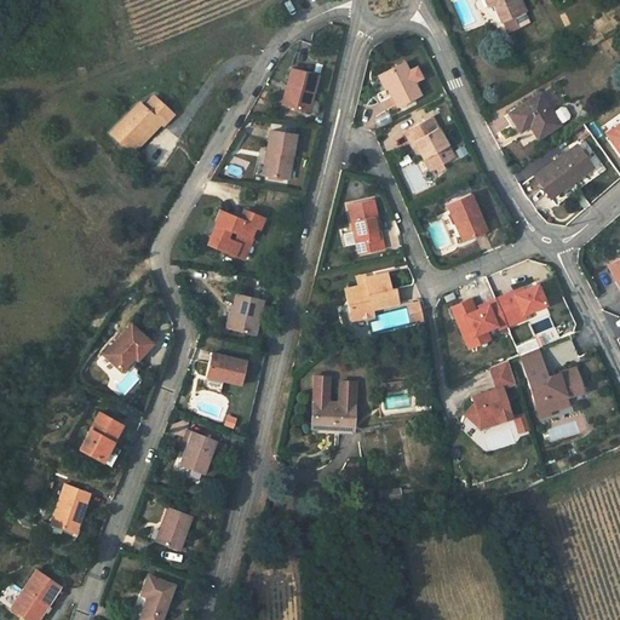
[(494,0),(495,4),(504,21),(510,32),(530,22),(526,11),(526,10),(521,0),(494,0)]
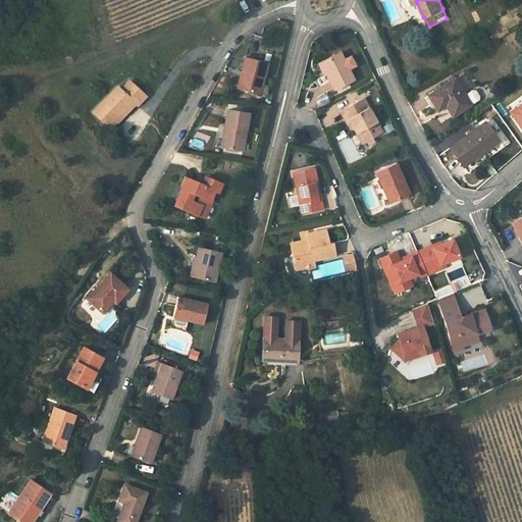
[(340,54),(320,63),(333,90),(353,81),(348,69),(355,66),(351,57),(343,60),(340,54)]
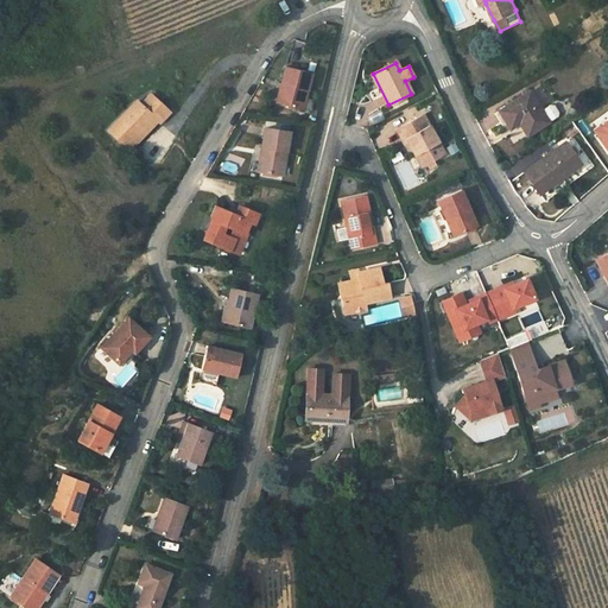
[(285,86),(280,105),(303,111),(312,73),(286,67),(282,84),(285,86)]
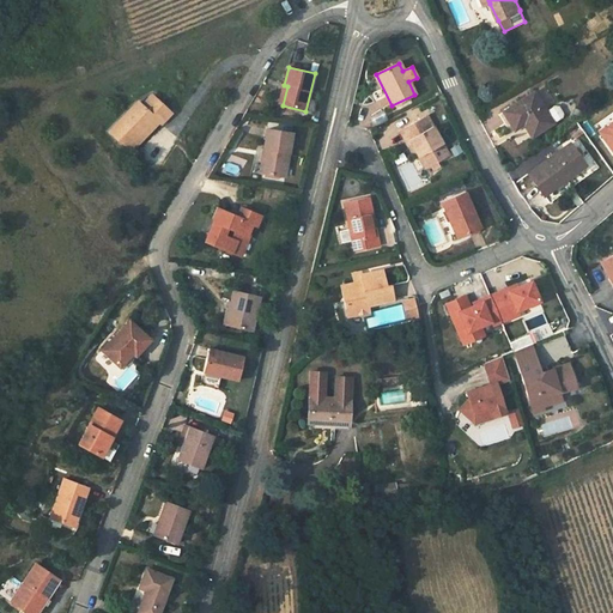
[(534,92),(503,111),(515,129),(525,123),(532,135),(563,117),(563,114),(558,107),(556,105),(546,111),(534,92)]
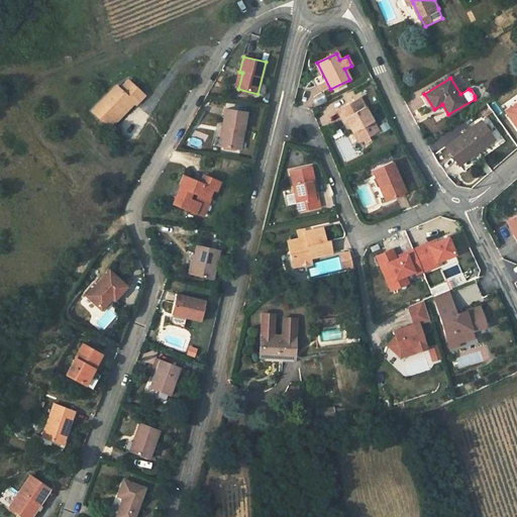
[(119,89),(134,102),(141,94),(126,80),(119,89)]
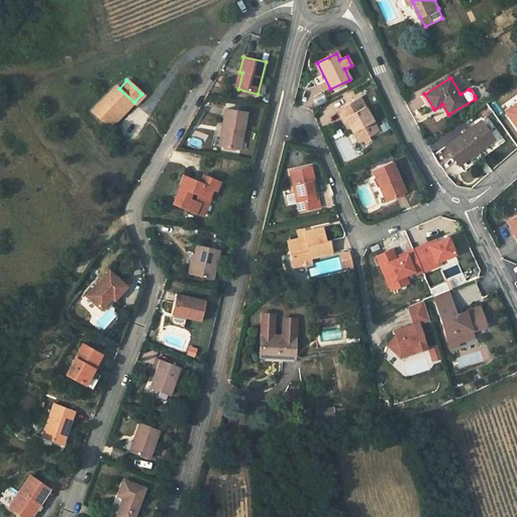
[(114,85),(91,111),(110,129),(134,102),(119,89),(114,85)]
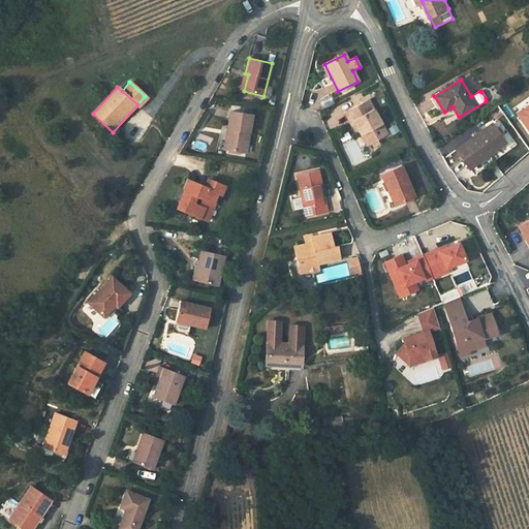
[(368,100),(347,111),(361,135),(365,133),(371,144),(387,134),(368,100)]
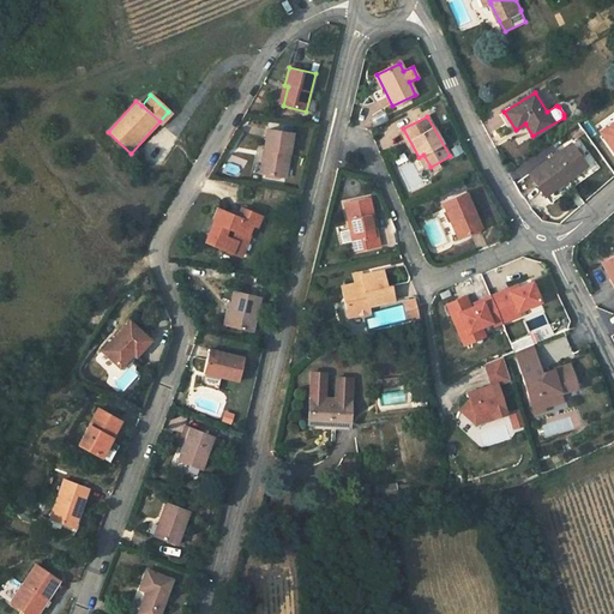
[(613,133),(608,126),(600,132),(605,139),(613,133)]
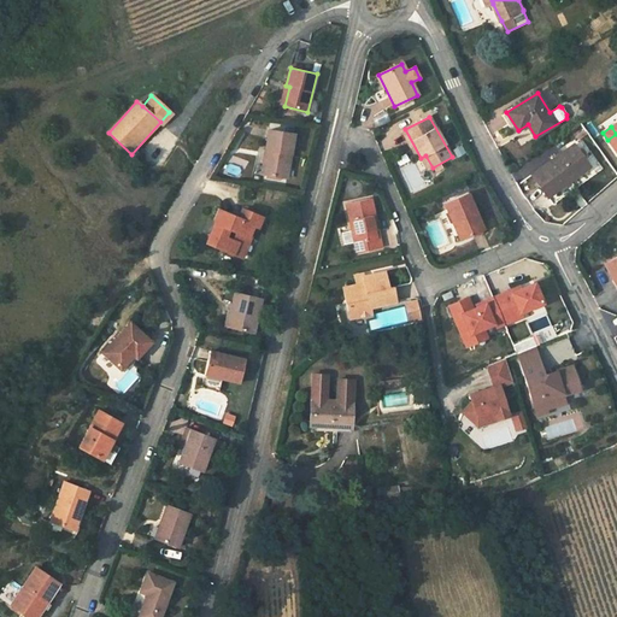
[(417,160),(421,158),(405,129),(401,131),(417,160)]
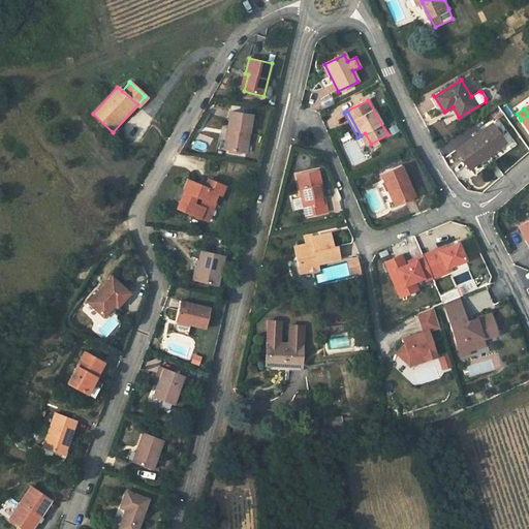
[(230,129),(227,149),(246,152),(252,116),(230,112),(228,128),(230,129)]
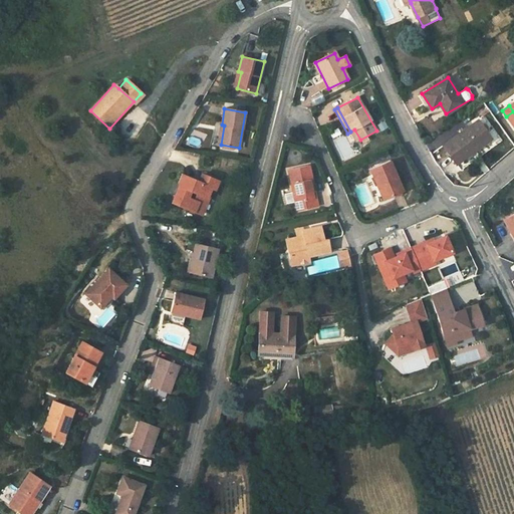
[(502,140),(497,134),(490,139),(477,119),(443,146),(461,171),(502,140)]
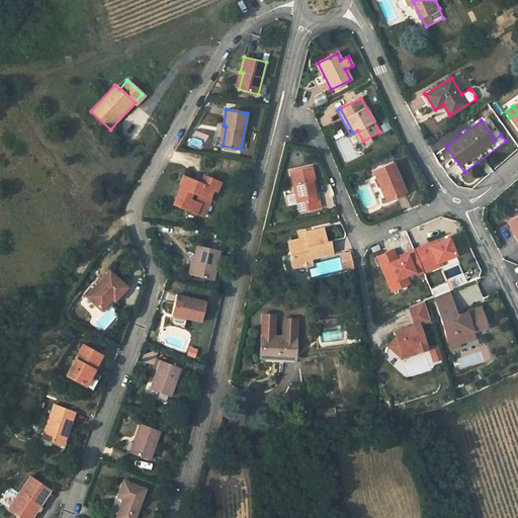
[(359,144),(363,141),(357,131),(353,133),(359,144)]
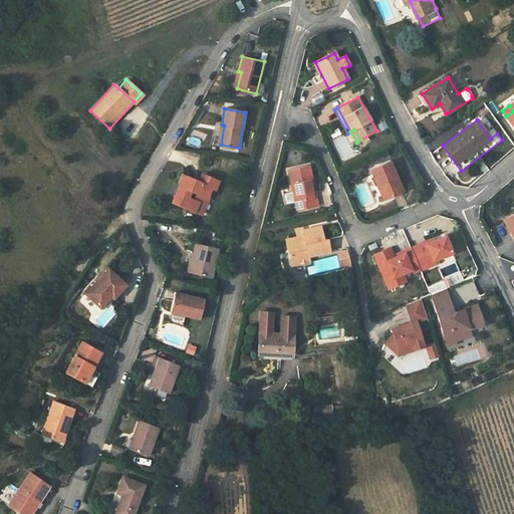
[(380,185),(384,194),(387,199),(403,191),(390,161),(369,169),(377,186),(380,185)]
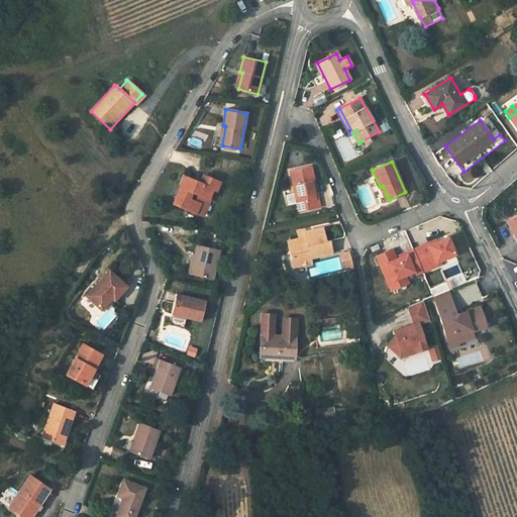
[(313,187),(316,186),(312,166),(289,171),(299,212),(321,207),(319,199),(316,200),(313,187)]
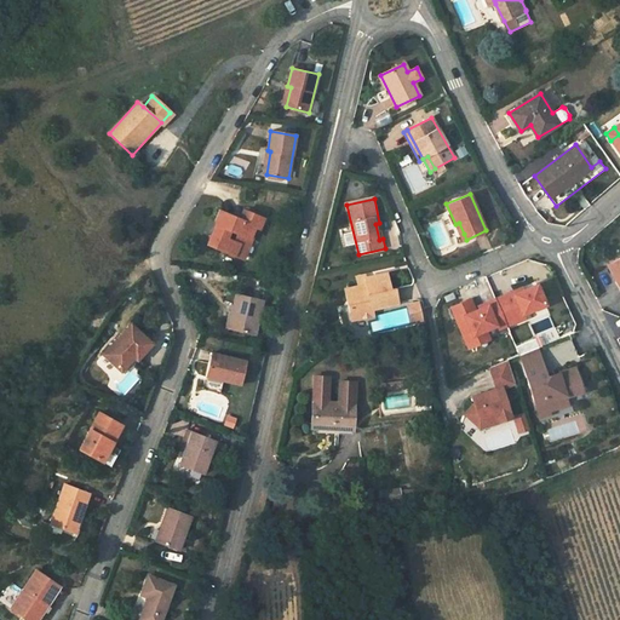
[(240,216),(239,219),(253,225),(257,227),(260,217),(242,210),(240,216)]
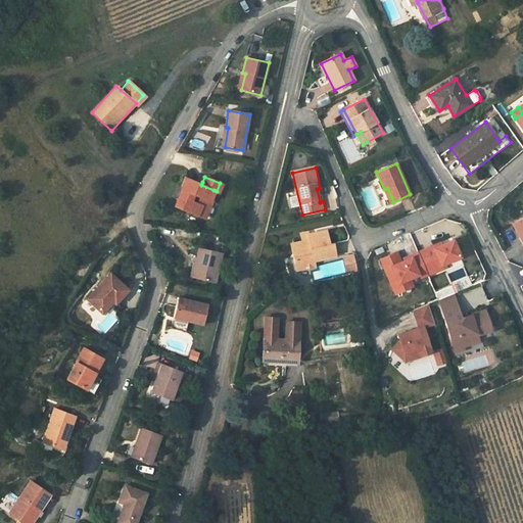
[(201,185),(196,183),(186,179),(184,183),(181,184),(182,188),(175,205),(204,218),(211,200),(209,199),(214,190),(201,185)]
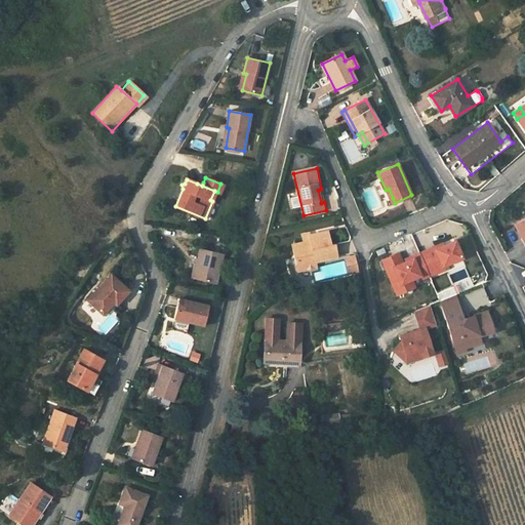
[(389,189),(386,190),(382,191),(387,201),(393,198),(389,189)]
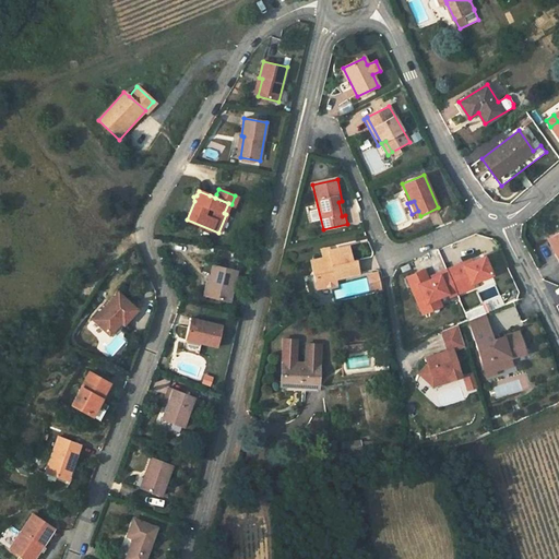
[(558,233),(547,239),(555,253),(558,251),(558,252),(558,233)]
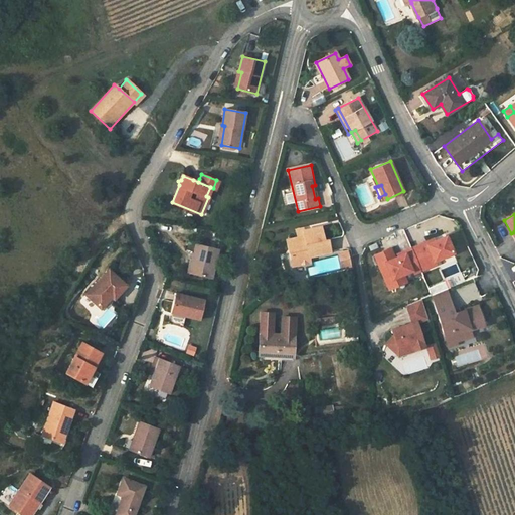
[(305,236),(298,237),(291,239),(294,252),(290,253),(292,266),(310,262),(309,256),(330,251),(328,239),(322,240),(321,235),(325,234),(323,226),(303,230),(305,236)]
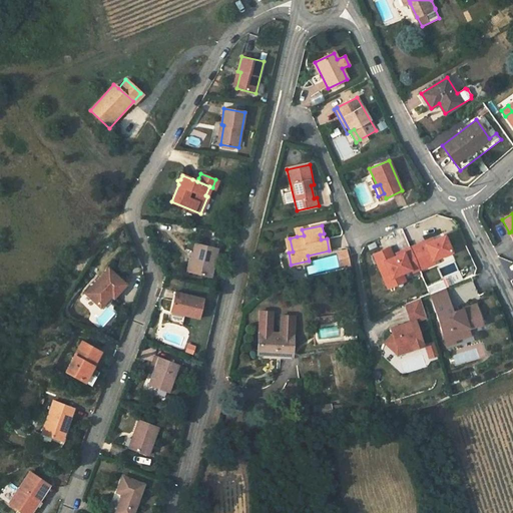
[(425,243),(424,240),(417,244),(426,266),(434,264),(432,261),(450,252),(444,235),(425,243)]
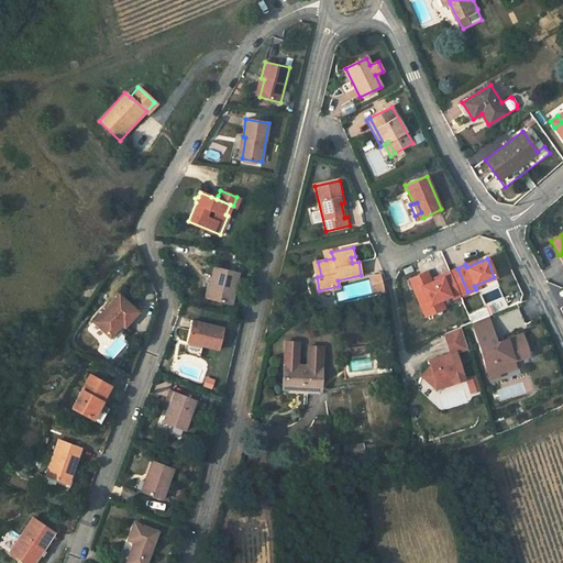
[(238,273),(213,267),(206,297),(230,302),(238,273)]
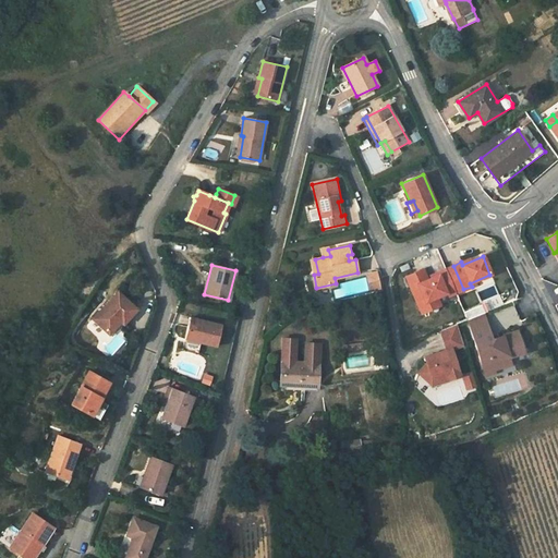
[(427,280),(423,269),(407,277),(422,313),(428,310),(425,302),(446,293),(438,276),(427,280)]
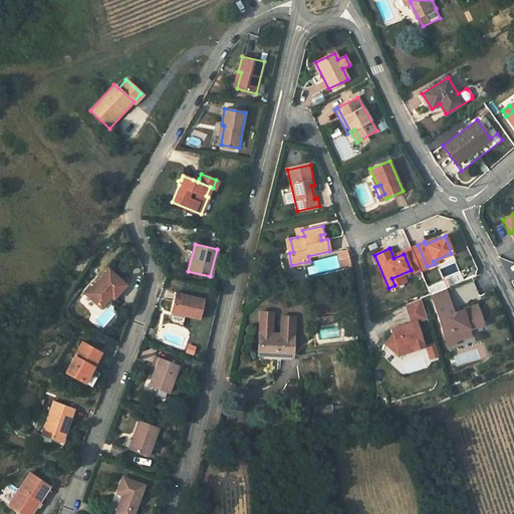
[(350,265),(346,250),(337,252),(341,267),(350,265)]
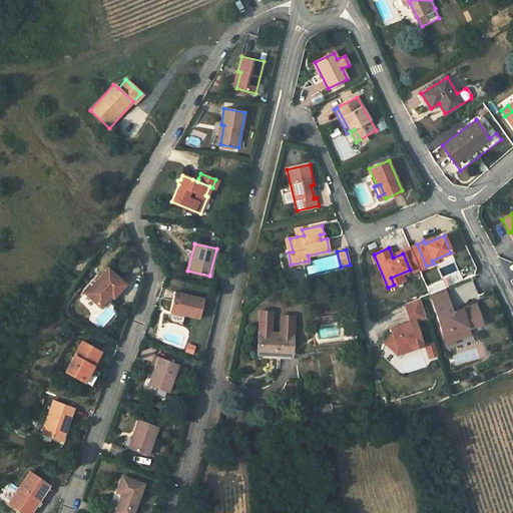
[(439,268),(445,283),(459,277),(454,263),(439,268)]
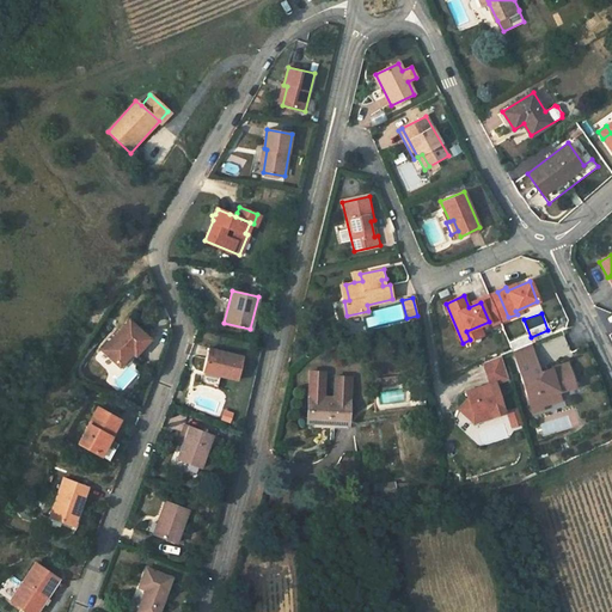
[(130,352),(133,354),(135,356),(150,341),(129,322),(102,350),(117,365),(130,352)]
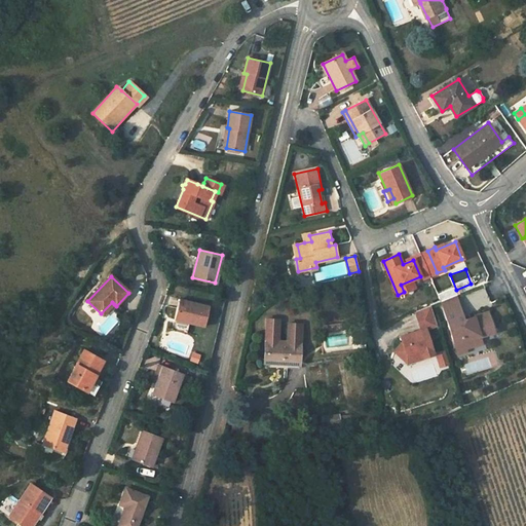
[(484,287),(464,295),(471,312),(490,304),(484,287)]
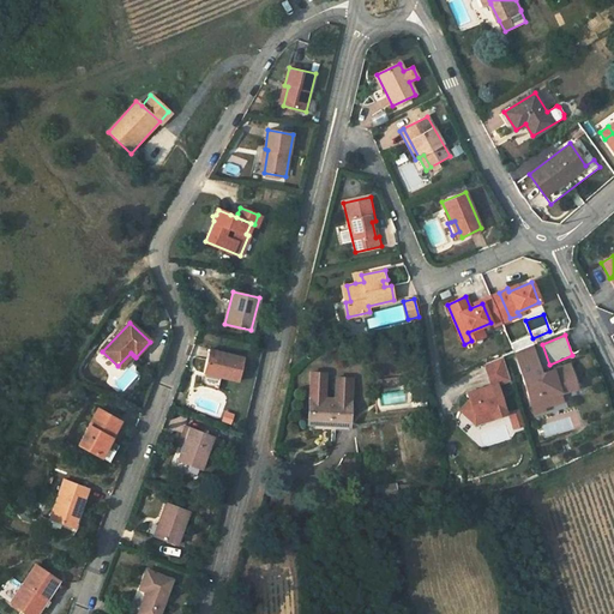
[(541,373),(531,345),(515,353),(535,419),(566,407),(564,398),(581,392),(570,365),(541,373)]
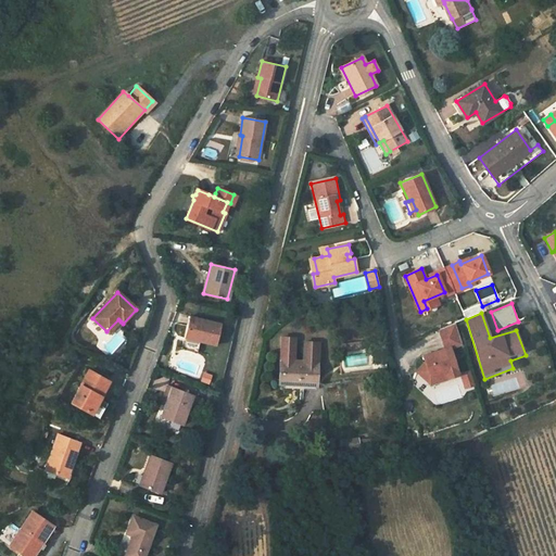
[(184,338),(199,342),(215,345),(220,324),(189,316),(184,338)]
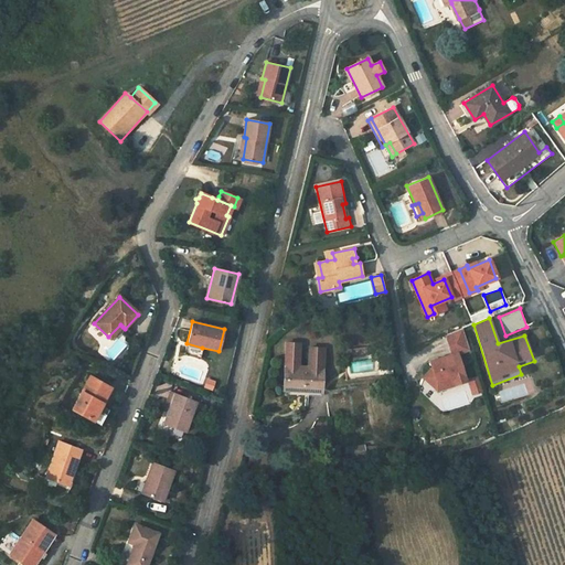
[(120,324),(108,337),(112,340),(123,327),(120,324)]
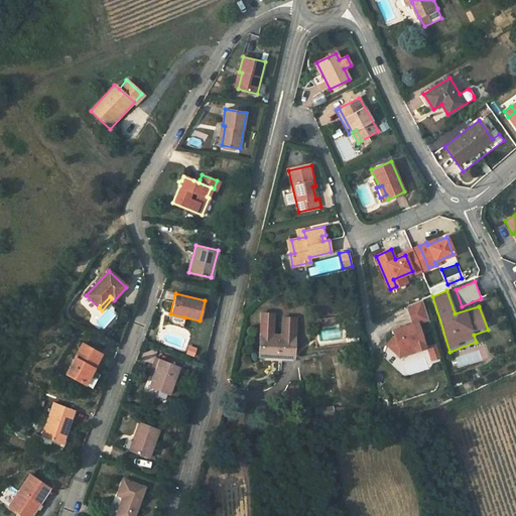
[(427,318),(422,300),(407,305),(413,324),(393,330),(395,337),(387,345),(398,355),(402,350),(413,346),(414,351),(424,348),(418,324),(427,318)]
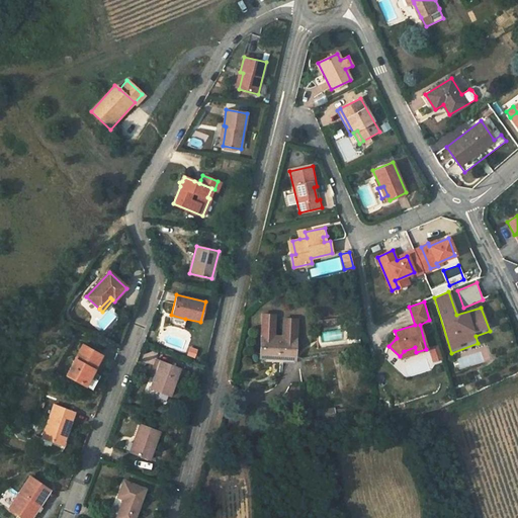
[(183,328),(185,319),(171,315),(169,324),(183,328)]
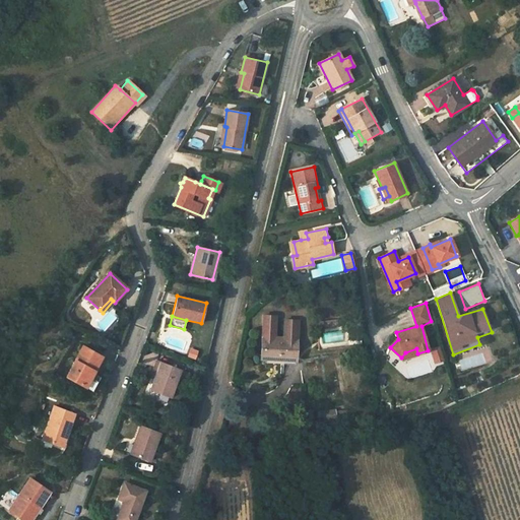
[(262,338),(273,338),(275,317),(263,316),(262,338)]
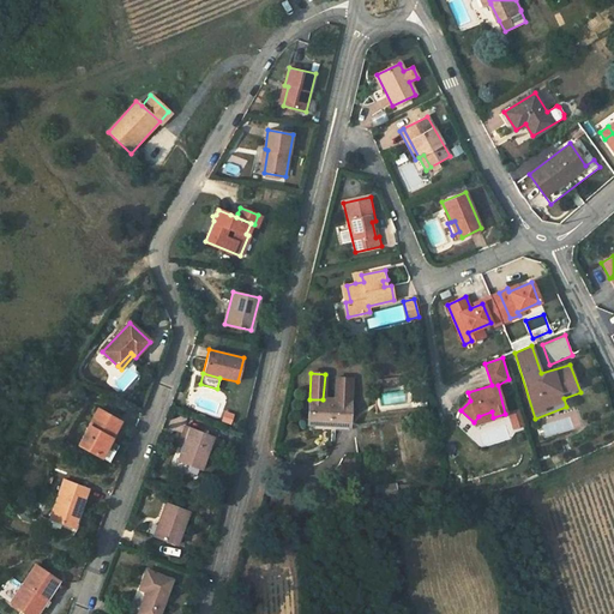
[(333,425),(348,426),(349,404),(351,379),(336,378),(335,401),(323,399),(309,399),(307,429),(333,431),(333,425)]
